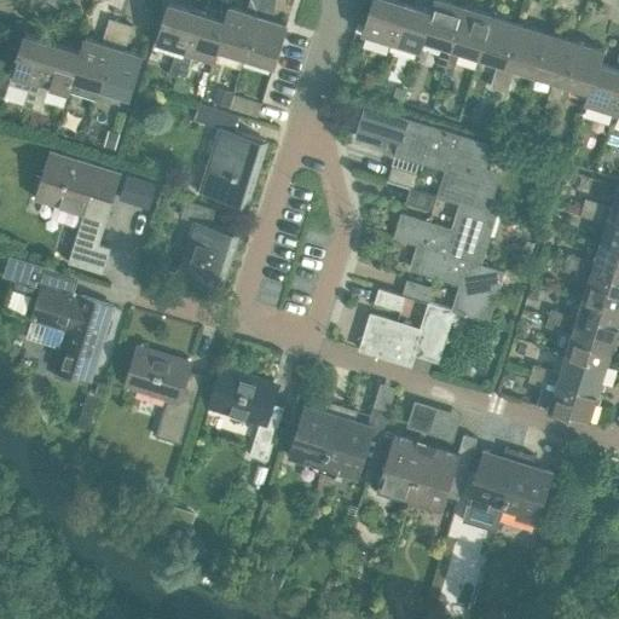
[(169,74),(178,76),(198,10),(169,0),(157,41),(155,40),(151,48),(174,56),(169,74)]
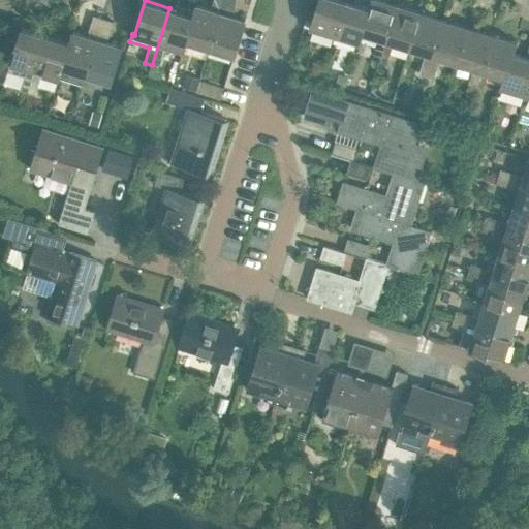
[(209,48),(223,0),(213,0),(211,8),(196,4),(192,16),(193,16),(185,40),(186,40),(209,48)]
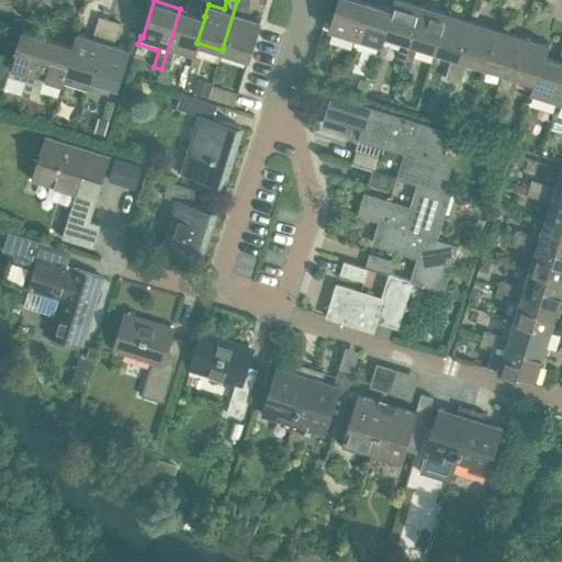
[(249,58),(260,21),(245,15),(248,0),(237,0),(222,51),(249,58)]
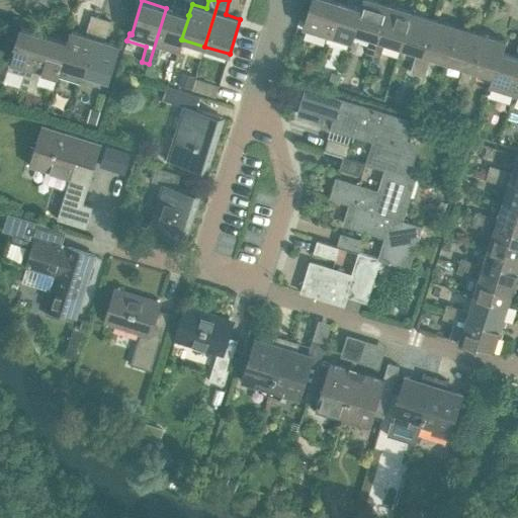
[(327,35),(337,0),(312,0),(304,27),(327,35)]
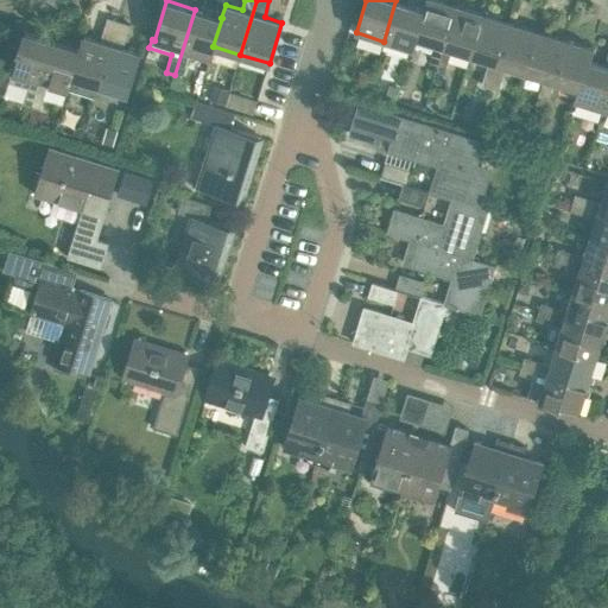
[(396,0),(384,42),(412,50),(417,37),(416,37),(424,8),(409,4),(409,0),(396,0)]
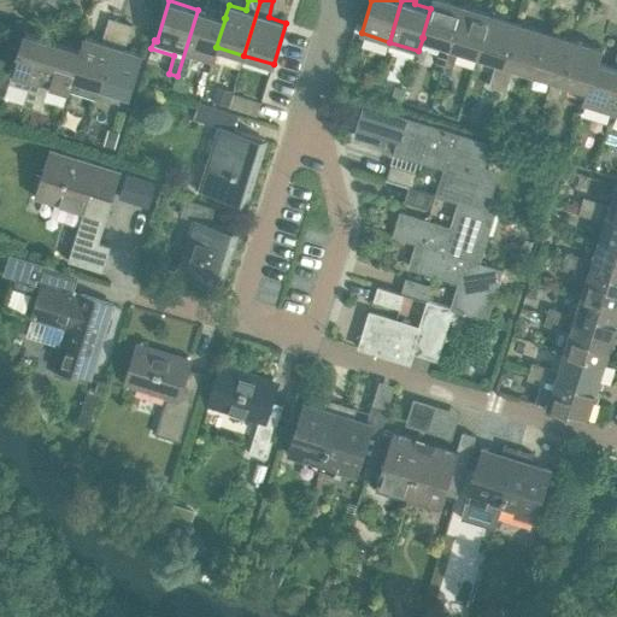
[(433,69),(441,71),(463,5),(447,0),(433,0),(430,9),(422,37),(423,37),(441,43),(433,69)]
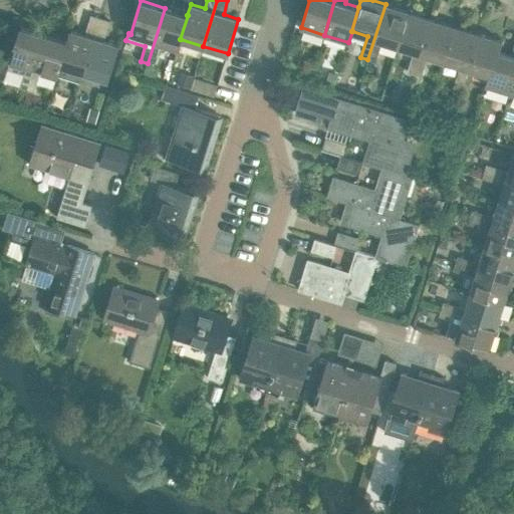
[(398,45),(409,11),(386,4),(367,59),(374,62),(381,40),(398,45)]
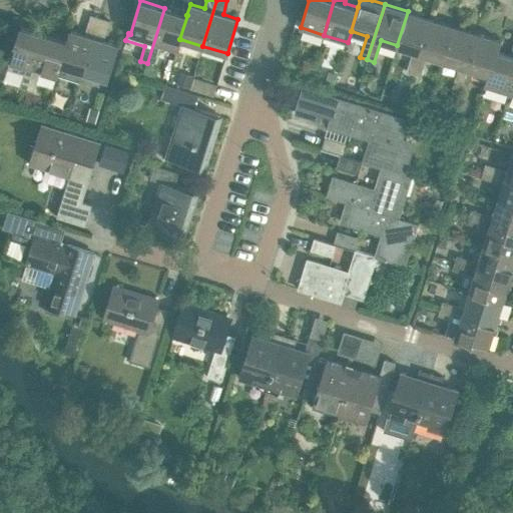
[(179,39),(187,15),(186,15),(164,8),(147,63),(154,65),(160,44),(177,49),(180,39),(179,39)]
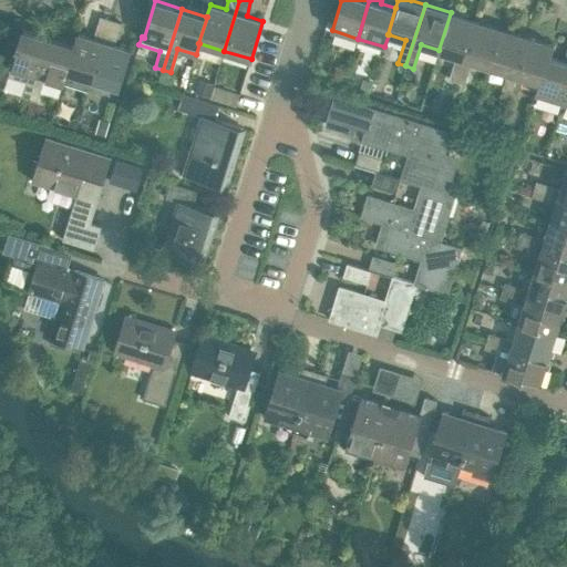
[(457,82),(476,20),(451,12),(439,50),(456,55),(449,79),(457,82)]
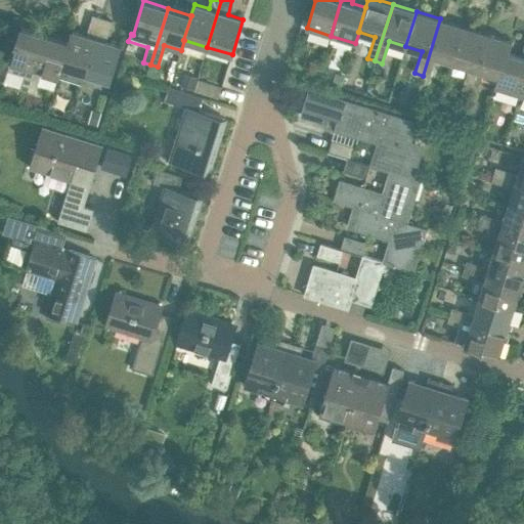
[(93,15),(87,36),(72,31),(69,41),(70,41),(59,77),(82,84),(85,74),(102,18),(93,15)]
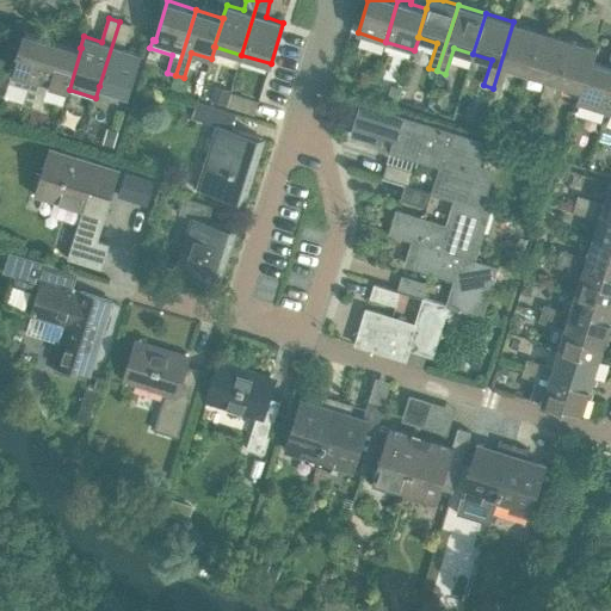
[(128,94),(141,54),(123,48),(130,25),(119,22),(99,86),(128,94)]
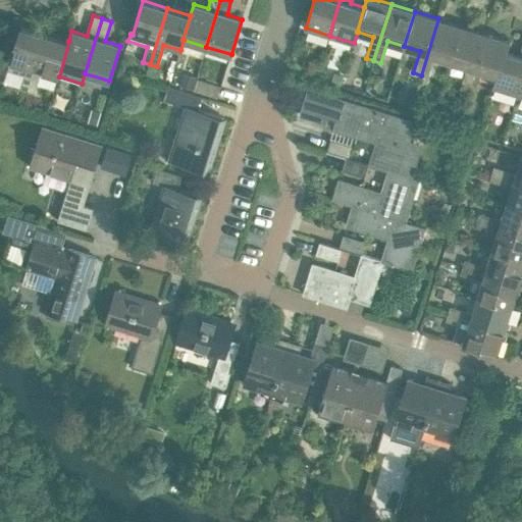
[(451,61),(461,25),(438,18),(421,75),(427,77),(434,55),(451,61)]
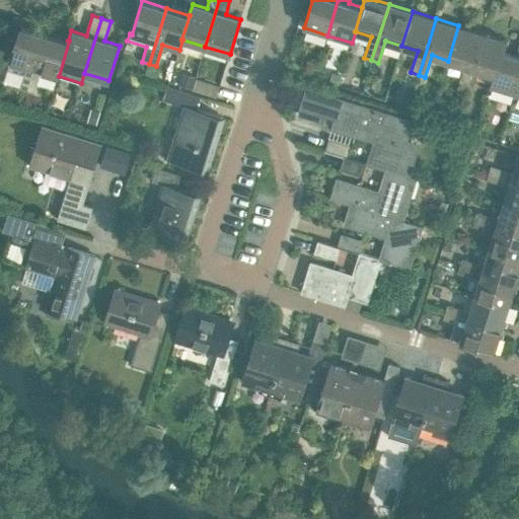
[(464,89),(482,32),(458,25),(448,61),(464,65),(457,87),(464,89)]
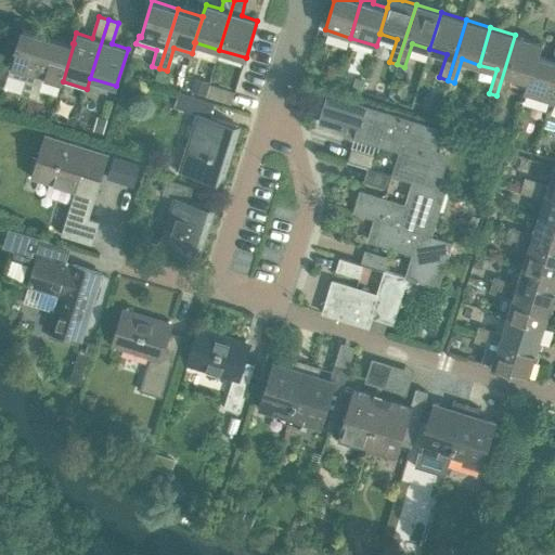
[(29,97),(48,36),(23,28),(9,74),(26,79),(22,94),(29,97)]
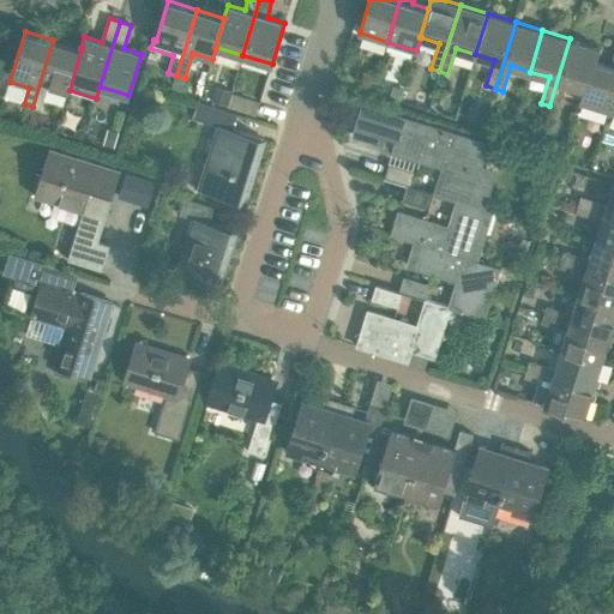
[(585,89),(595,60),(595,61),(599,48),(570,38),(549,106),(558,108),(566,83),(584,89),(585,89)]
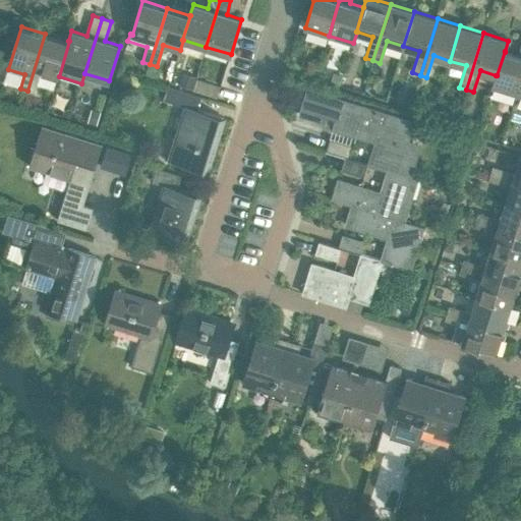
[(69,41),(68,41),(45,34),(27,91),(35,93),(41,71),(59,77),(59,76),(69,41)]
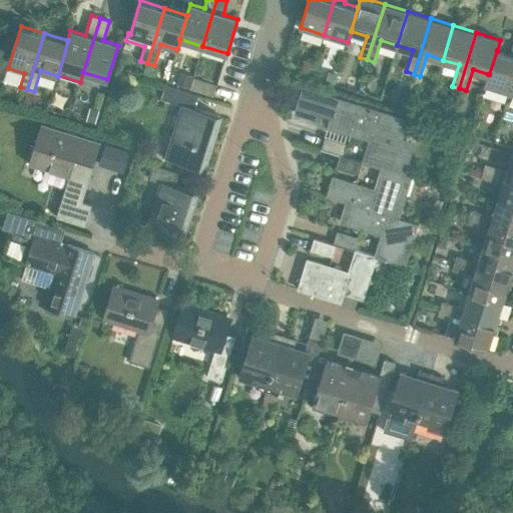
[(508,92),(512,77),(512,45),(510,55),(497,51),(497,50),(489,74),(488,74),(485,85),(508,92)]
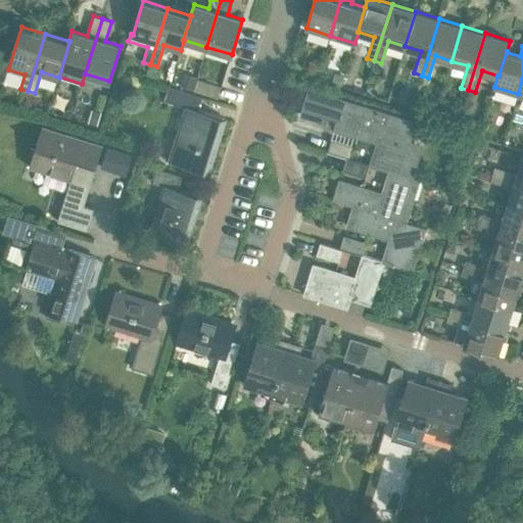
[(210,172),(227,121),(230,122),(230,120),(199,110),(203,97),(169,87),(164,100),(184,106),(169,159),(167,158),(165,159),(216,176),(217,174),(210,172)]
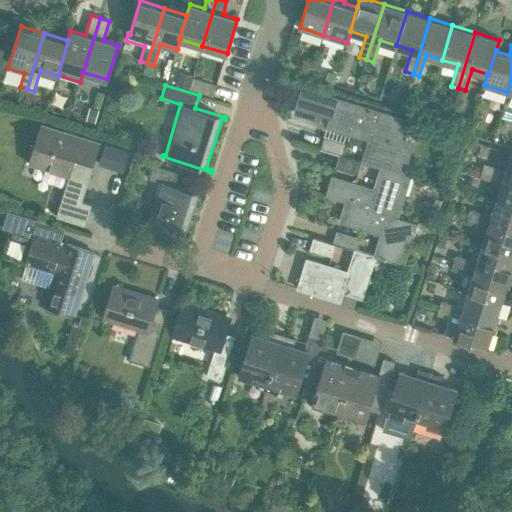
[(409,144),(400,141),(407,119),(326,94),(320,113),(330,116),(327,126),(368,139),(361,160),(362,161),(401,173),(409,144)]
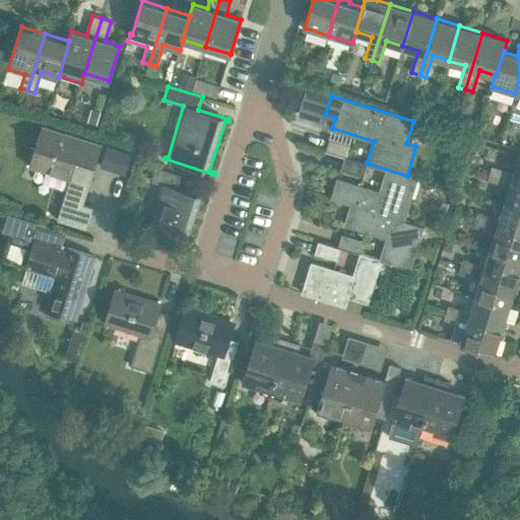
[(90,184),(96,165),(104,144),(42,125),(29,166),(52,173),(71,179),(58,219),(87,230),(94,207),(84,204),(90,184)]
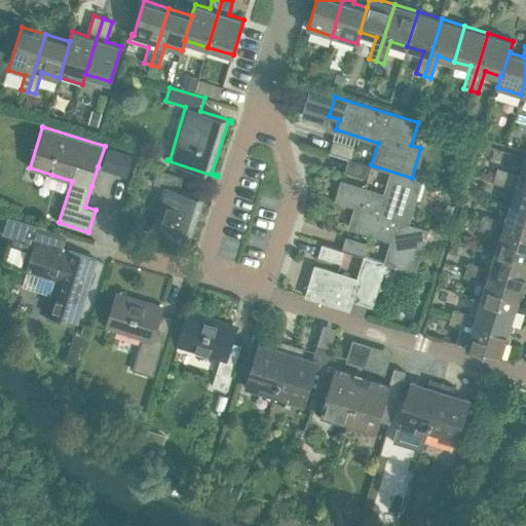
[(351,158),(355,146),(333,140),(329,153),(348,159),(348,158),(351,158)]
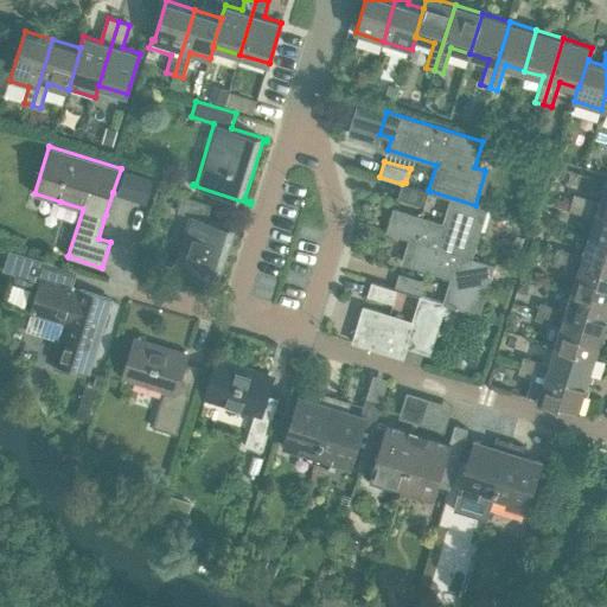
[(606,212),(606,181),(599,202),(574,193),(572,202),(606,212)]
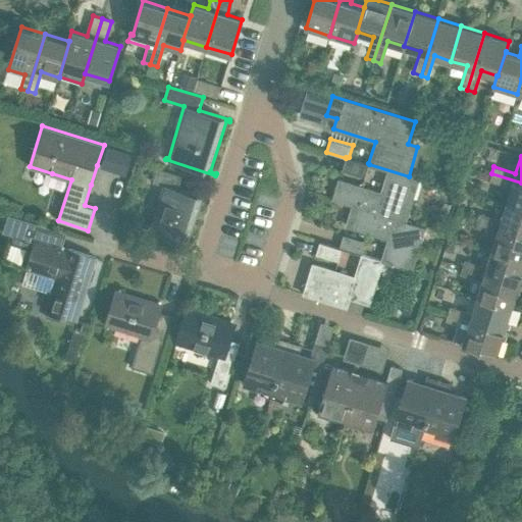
[(346,158),(342,170),(365,177),(368,165),(369,164),(368,163),(349,157),(346,157),(346,158)]
